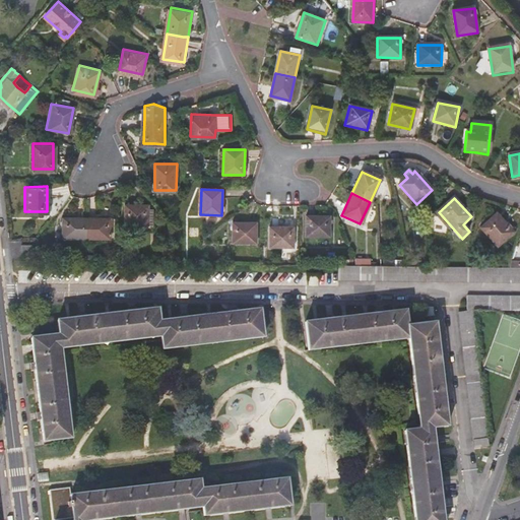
[(125,224),(148,224),(149,203),(126,203),(125,224)]
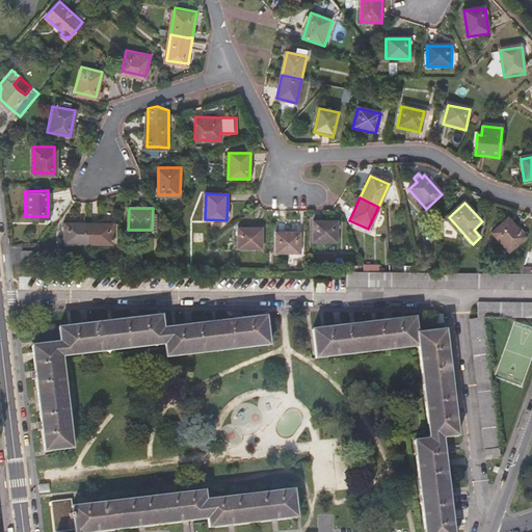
[(63,241),(88,241),(88,234),(87,221),(64,220),(63,241)]
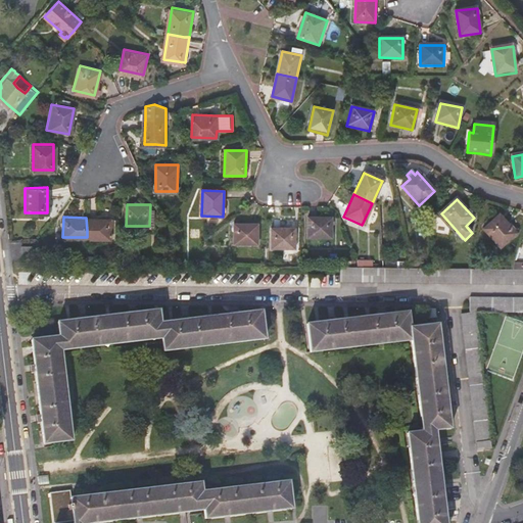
[(307,238),(330,239),(331,218),(308,217),(307,238)]
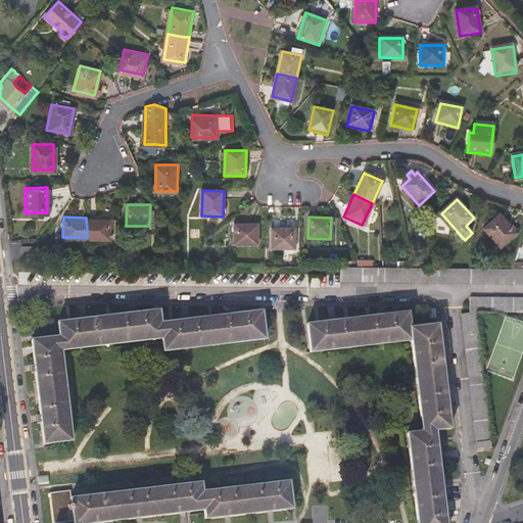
[(110,218),(86,218),(87,230),(87,237),(110,237),(110,218)]
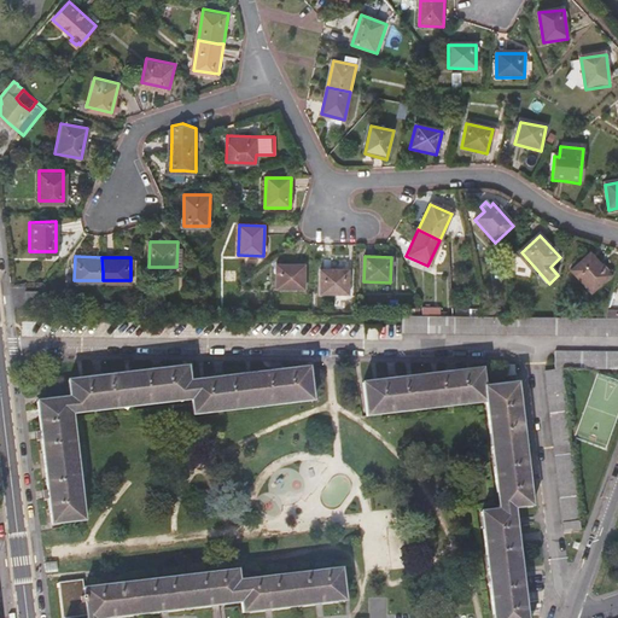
[(570,275),(590,297),(610,279),(589,257),(570,275)]
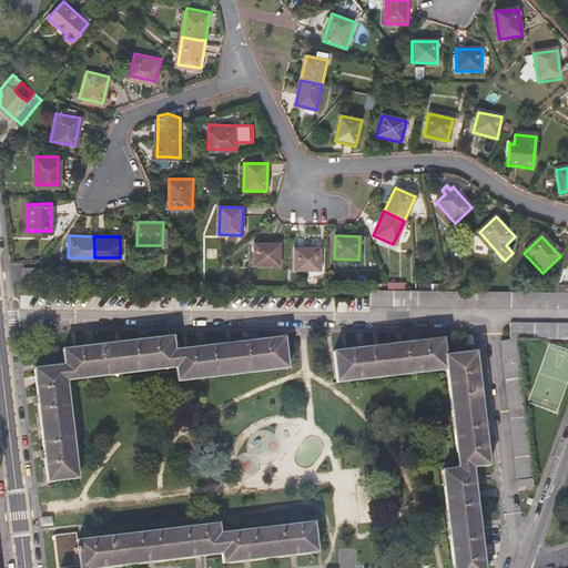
[(253,266),(279,267),(280,245),(254,244),(253,266)]
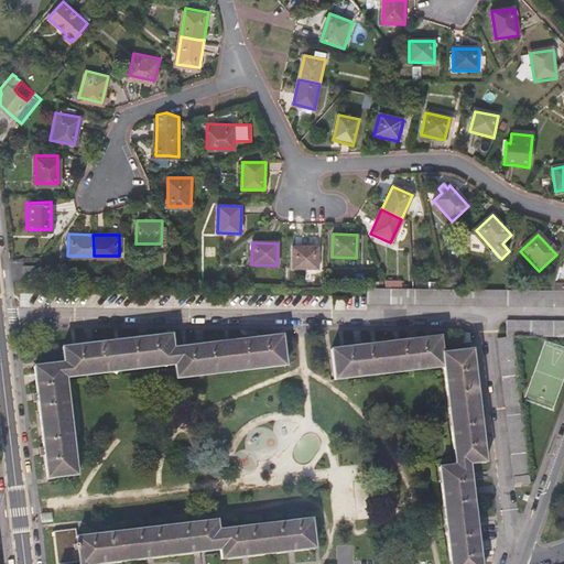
[(292,269),(317,269),(318,247),(293,247),(292,269)]
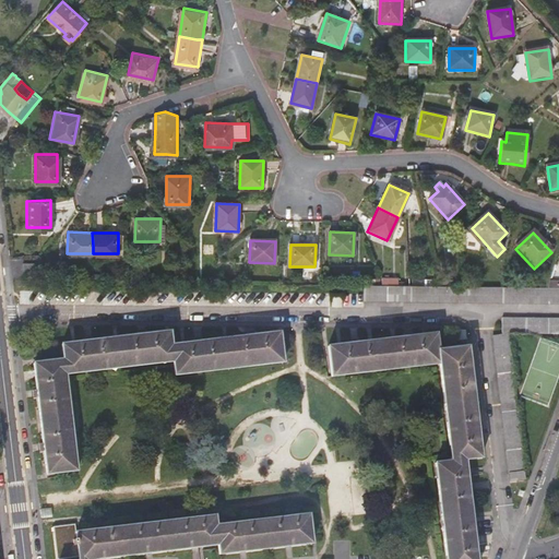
[(25,268),(25,280),(37,280),(37,268),(25,268)]
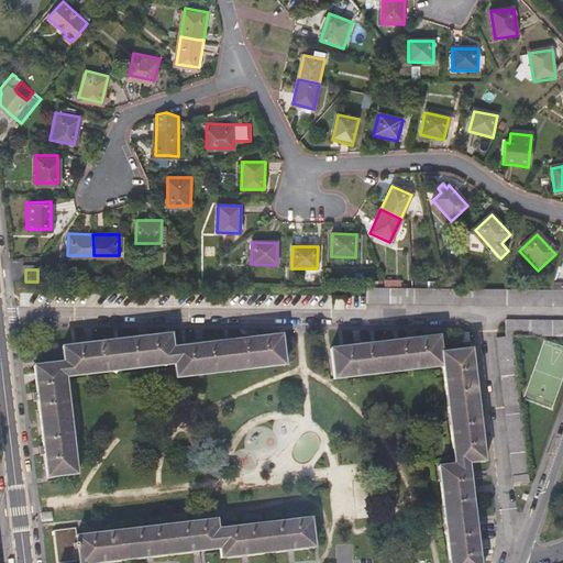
[(407,280),(394,279),(394,290),(407,290),(407,280)]
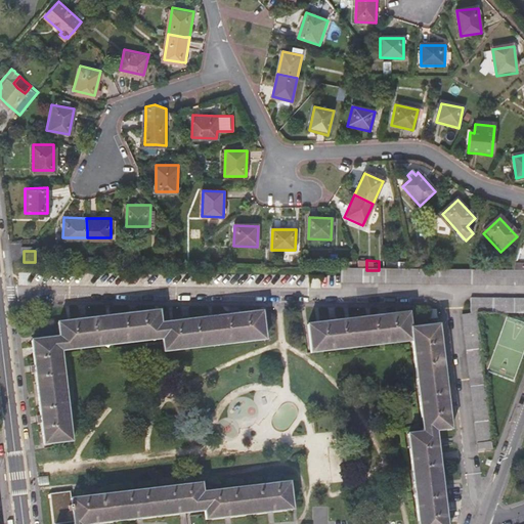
[(523,287),(523,271),(379,270),(366,270),(344,270),(344,285),(523,287)]
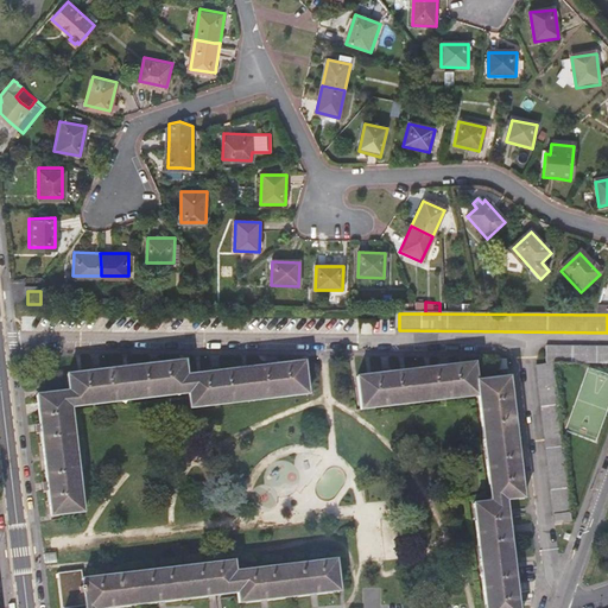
[(540,366),(559,521),(576,520),(558,368),(607,368),(607,349),(549,349),(549,365),(540,366)]
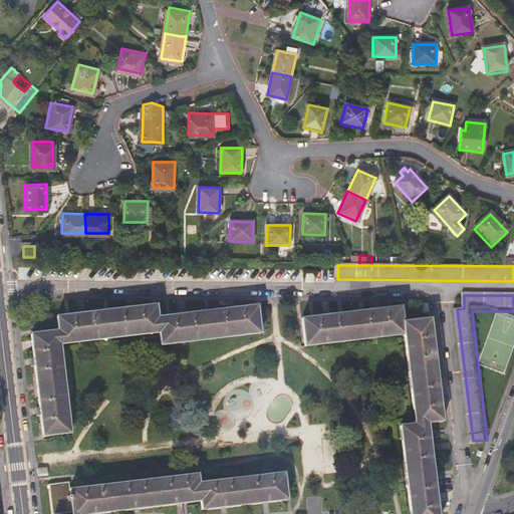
[(123,334),(157,330),(156,317),(154,302),(129,305),(104,308),(78,312),(56,314),(57,331),(59,341),(98,337),(123,334)]
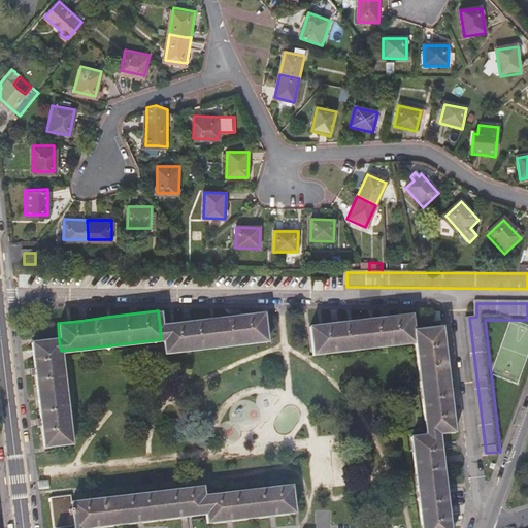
[(186,323),(160,326),(161,339),(163,353),(204,349),(263,341),(260,314),(236,317),(186,323)]
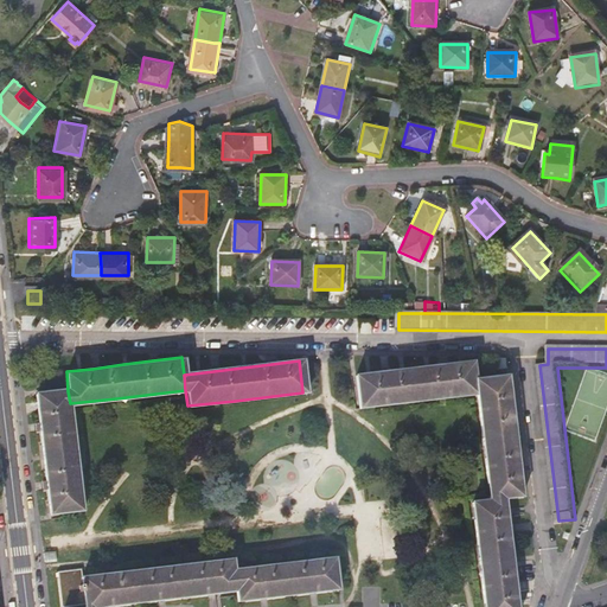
[(368,409),(483,395),(480,381),(478,363),(364,377),(368,409)]
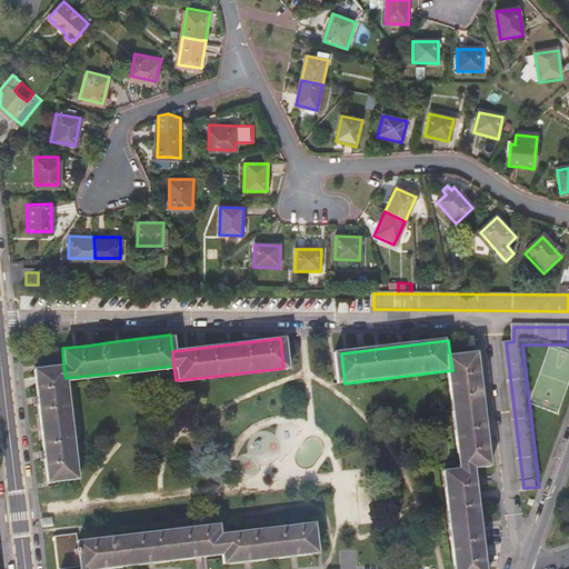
[(452,370),(465,469),(478,468),(493,466),(481,353),(450,357),(452,370)]
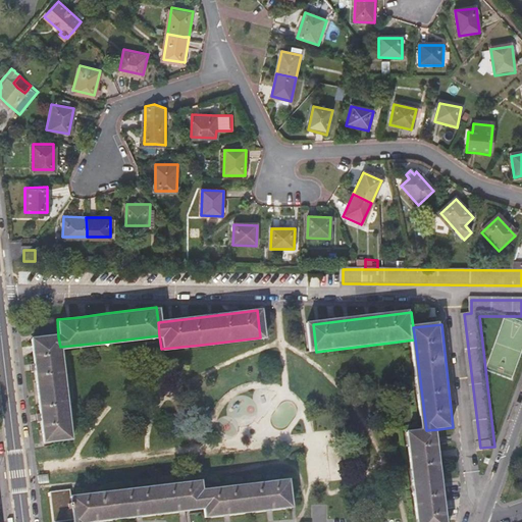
[(65,388),(60,347),(58,336),(31,340),(35,367),(40,416),(43,439),(70,436),(65,388)]
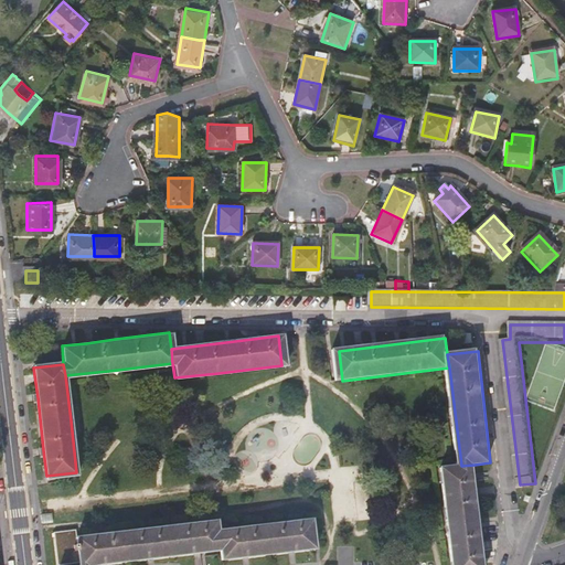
[(484,564),(475,465),(461,466),(445,468),(455,564),(484,564)]
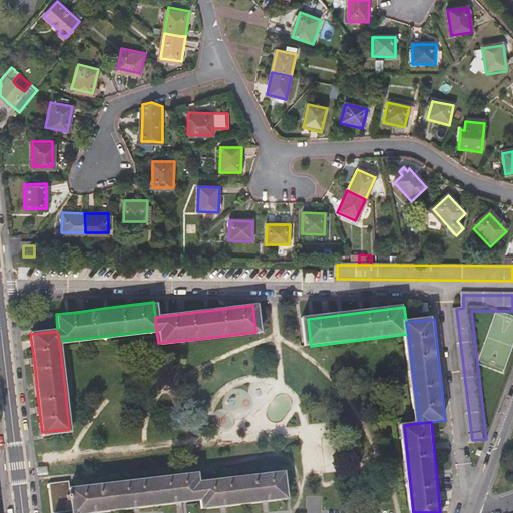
[(238,478),(201,482),(203,499),(204,506),(221,504),(234,503),(263,499),(290,496),(287,473),(238,478)]
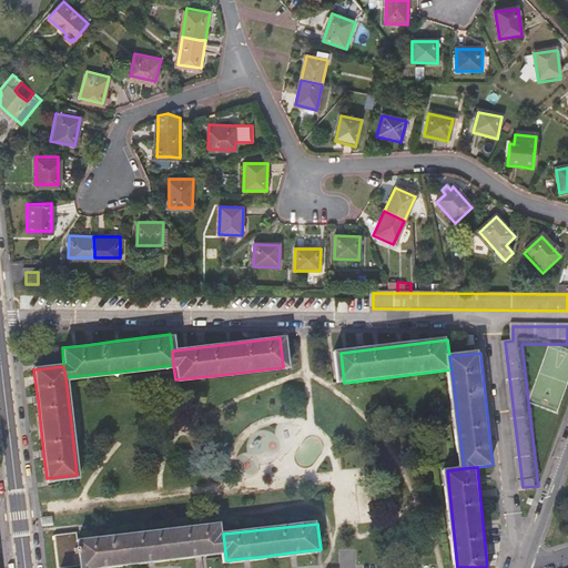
[(82,565),(82,567),(99,567),(101,567),(146,563),(164,560),(195,557),(225,553),(223,534),(222,526),(184,531),(150,535),(130,537),(104,540),(80,544),(79,533),(58,535),(61,567),(82,565)]
